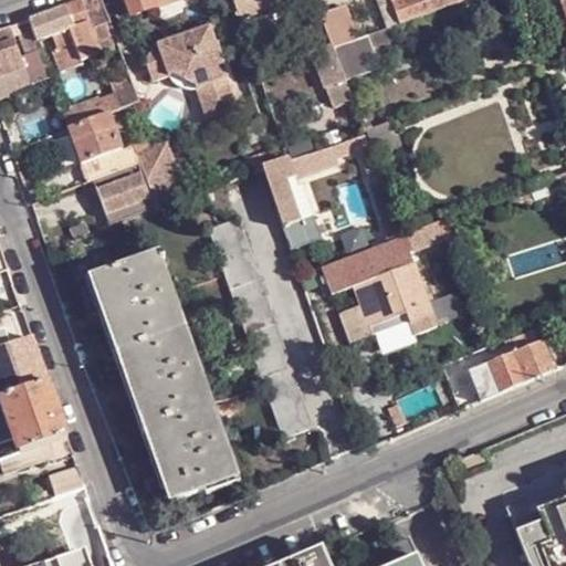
[(104,0),(83,0),(82,1),(95,39),(102,54),(122,48),(104,0)]
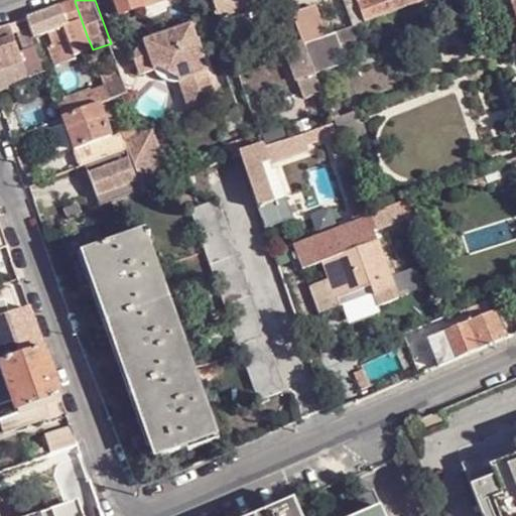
[(114,0),(121,16),(141,8),(138,0),(114,0)]
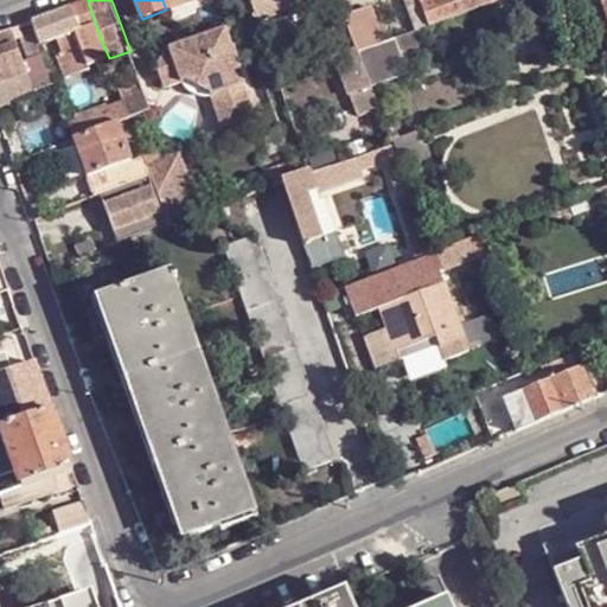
[(251,0),(253,1),(259,17),(304,2),(302,0),(251,0)]
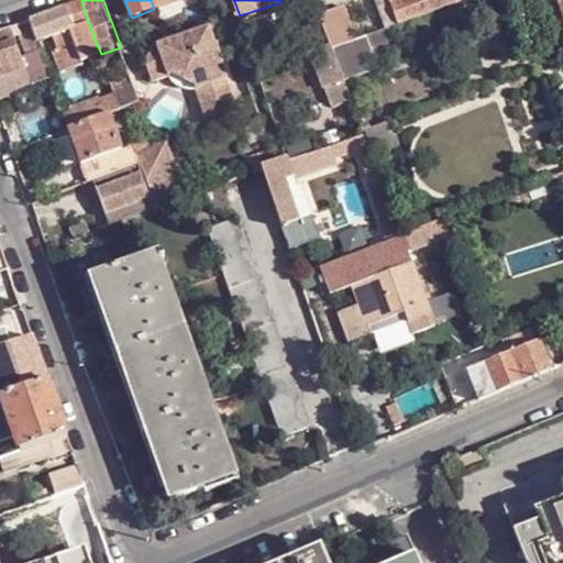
[(376,0),(386,26),(390,25),(398,22),(389,0),(376,0)]
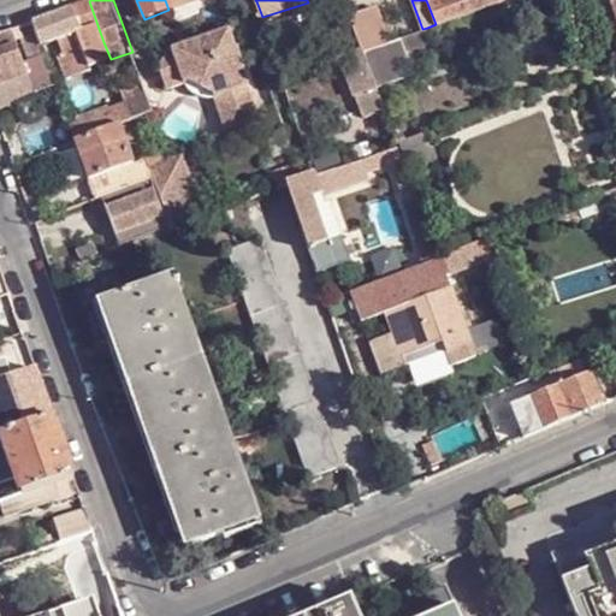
[(426,0),(436,24),(496,0),(426,0)]
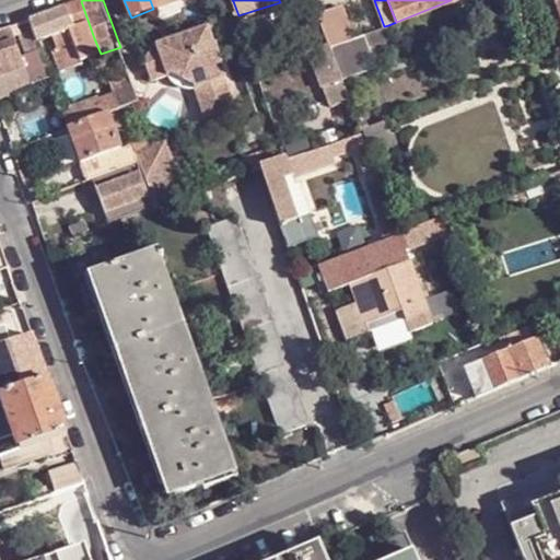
[(77,27),(81,43),(94,38),(81,1),(31,20),(38,41),(77,27)]
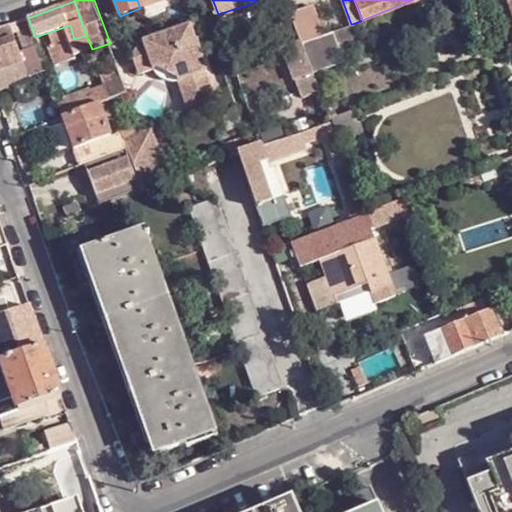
[(299,40),(301,44),(324,35),(312,4),(289,13),(299,40)]
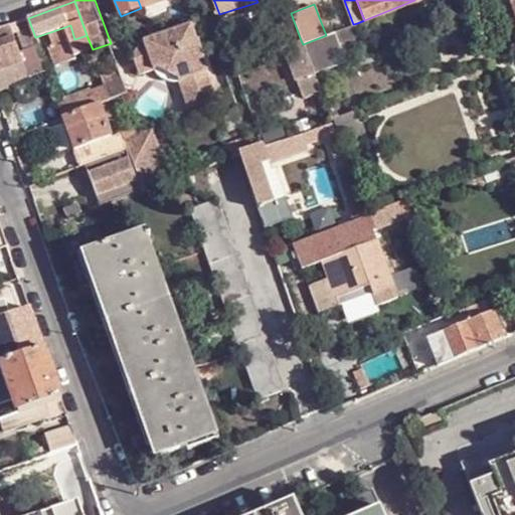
[(303,44),(301,40),(291,13),(273,20),(283,47),(284,47),(296,77),(297,77),(304,96),(319,90),(314,73),(312,69),(307,53),(303,44)]
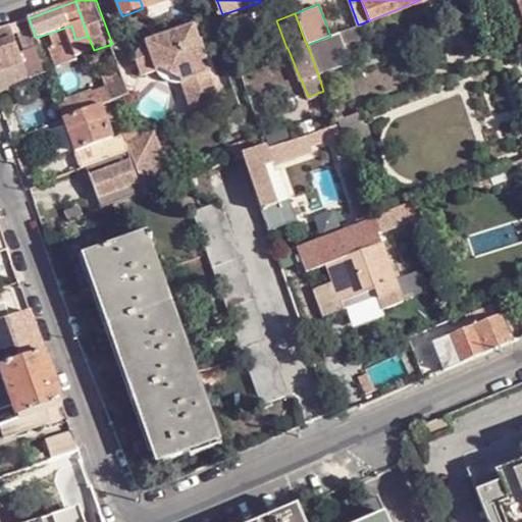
[(39,45),(36,38),(29,18),(15,23),(24,51),(39,45)]
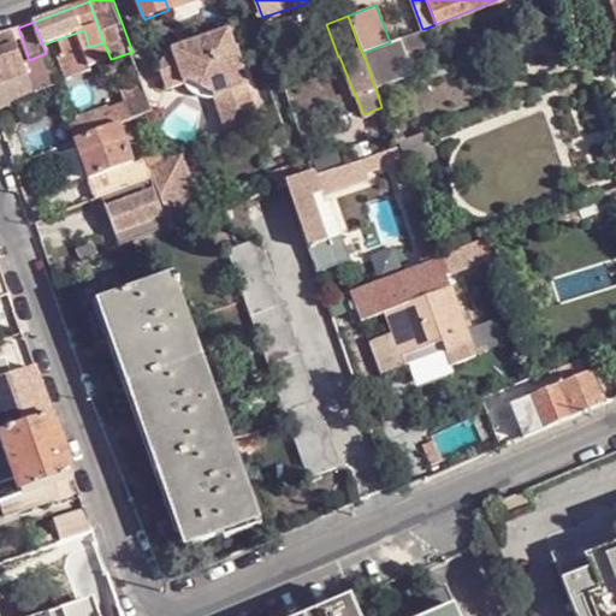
[(12,29),(0,34),(0,106),(57,84),(57,83),(48,61),(46,53),(29,60),(18,28),(12,29)]
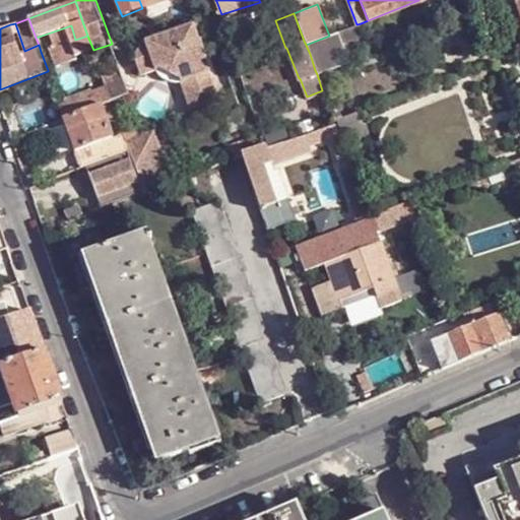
[(306,45),(310,54),(315,70),(325,66),(321,53),(346,44),(344,42),(366,35),(361,23),(356,24),(329,36),(306,45)]
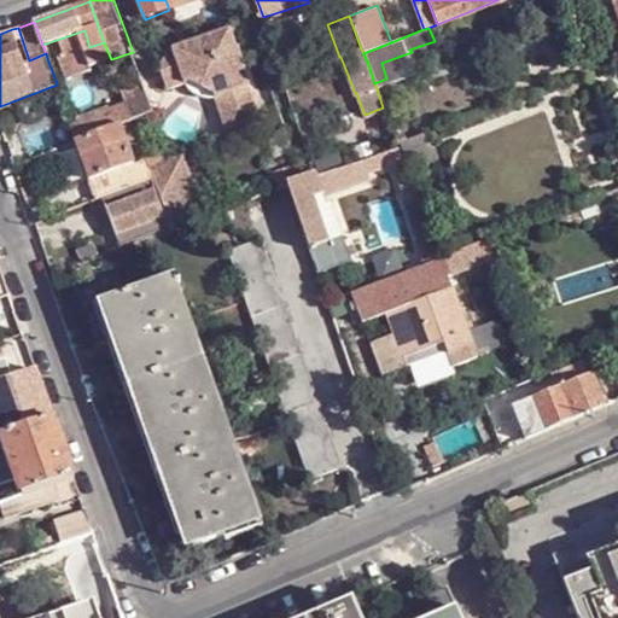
[(229,29),(169,50),(159,69),(165,89),(188,81),(214,94),(227,132),(261,121),(229,29)]
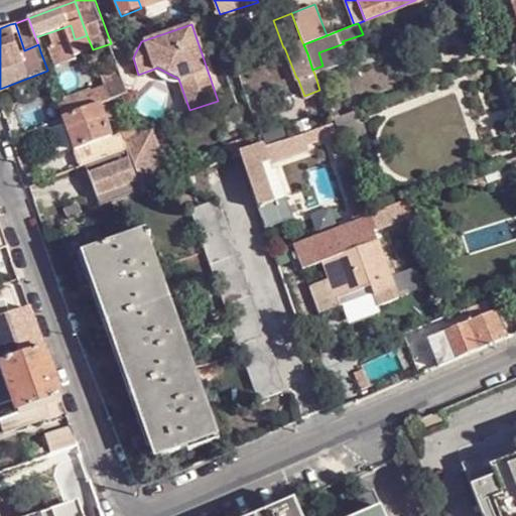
[(81,53),(93,49),(87,35),(75,39),(81,53)]
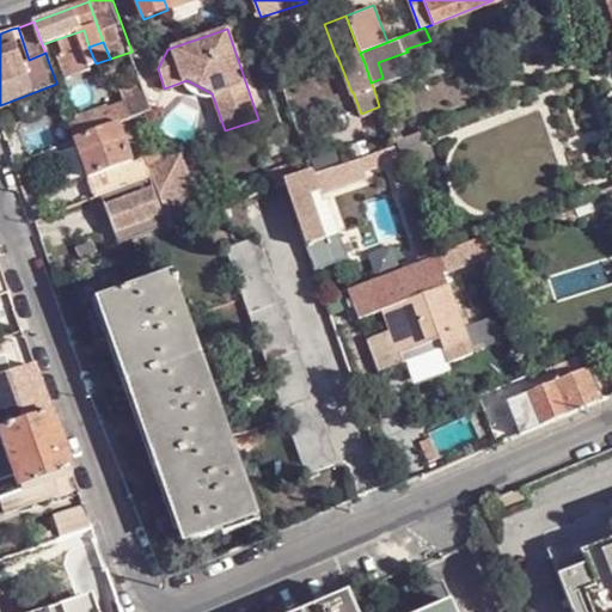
[(142,80),(120,89),(132,118),(154,110),(142,80)]
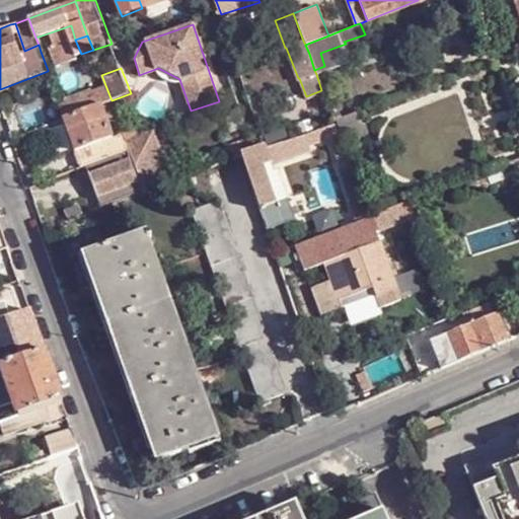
[(99,104),(112,100),(101,75),(101,72),(93,75),(95,79),(87,82),(90,91),(59,102),(65,119),(99,104)]
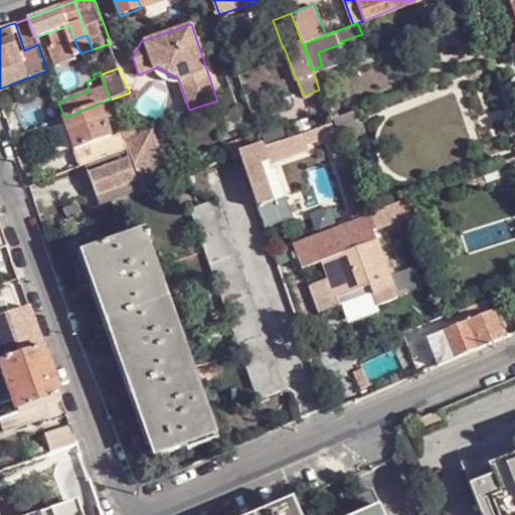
[(112,137),(99,104),(64,118),(63,118),(75,151),(112,137)]
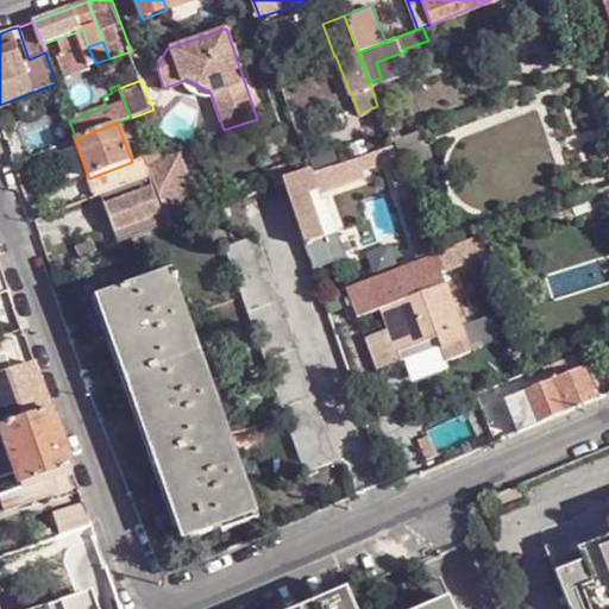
[(391,142),(391,144),(396,157),(428,145),(422,129),(391,142)]
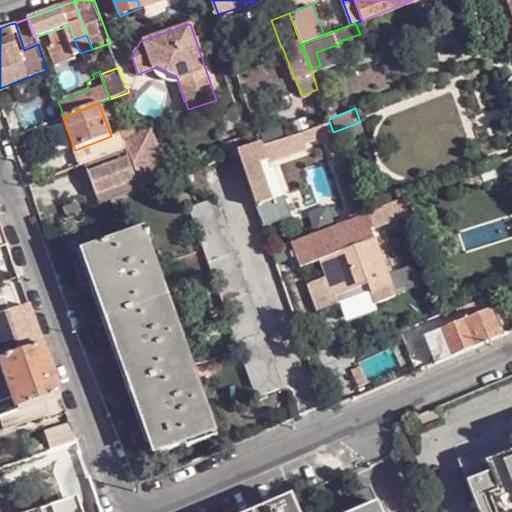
[(319,125),(324,139),(334,168),(345,164),(333,132),(329,121),(319,125)]
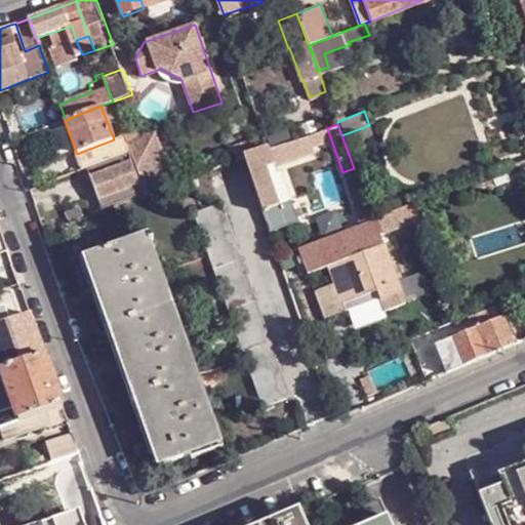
[(327,128),(290,143),(295,157),(332,143),(327,128)]
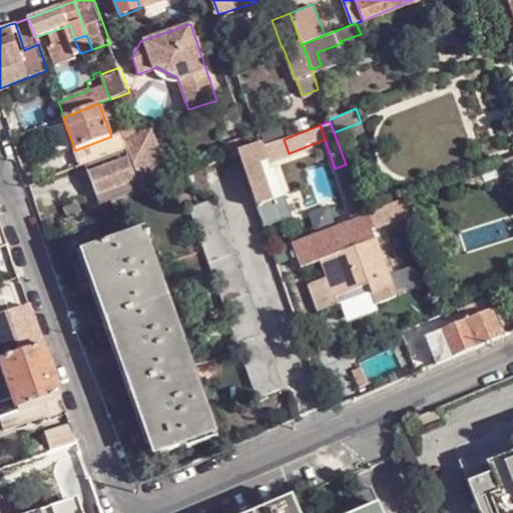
[(127,146),(142,188),(170,177),(152,129),(124,139),(127,146)]
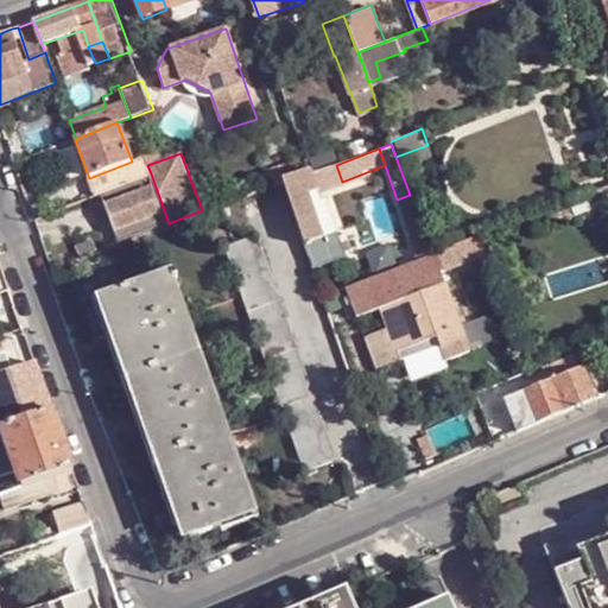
[(135,179),(151,173),(147,165),(147,163),(131,169),(135,179)]
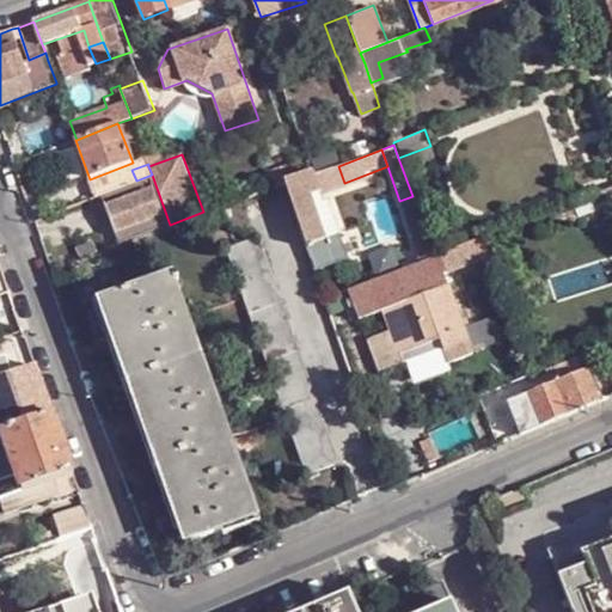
[(299,176),(286,182),(306,245),(324,238),(311,195),(304,175),(303,172),(298,175),(299,176)]
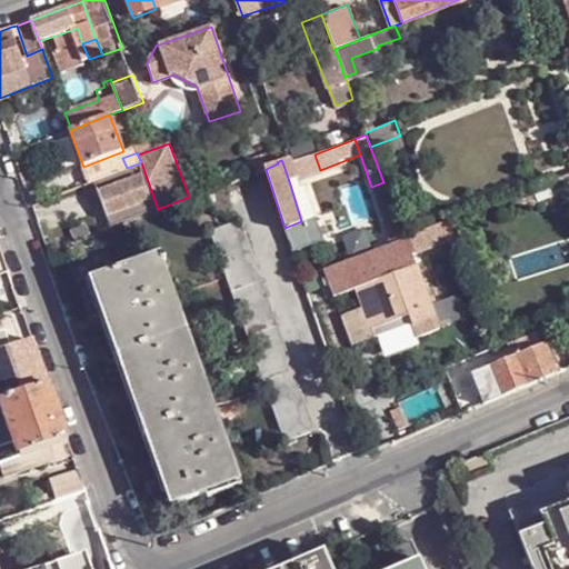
[(282,162),(289,181),(298,178),(290,160),(282,162)]
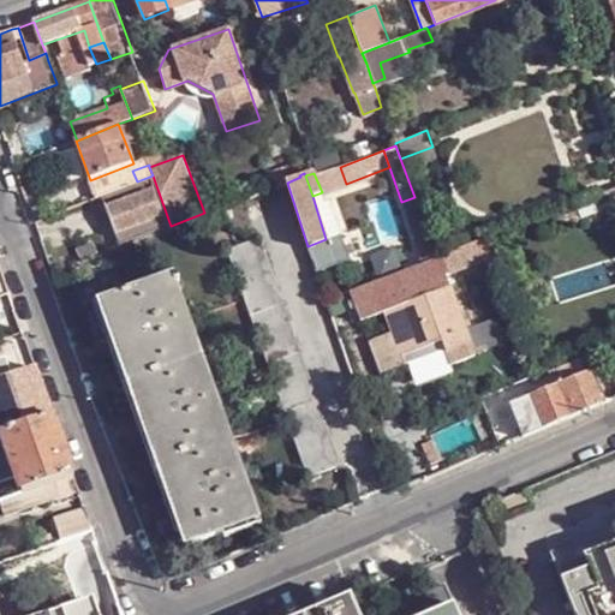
[(137,181),(101,196),(118,246),(171,226),(153,175),(137,181)]
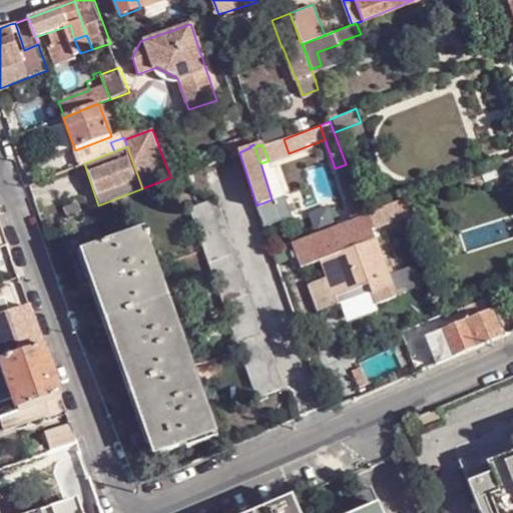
[(497,175),(492,163),(479,167),(483,181),(497,175)]
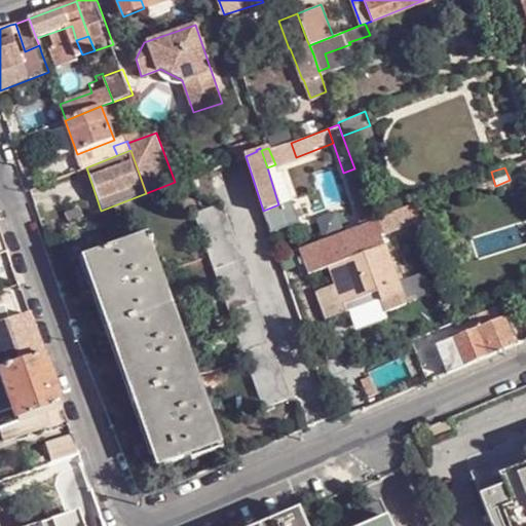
[(360,223),(368,220),(372,219),(358,179),(345,183),(360,223)]
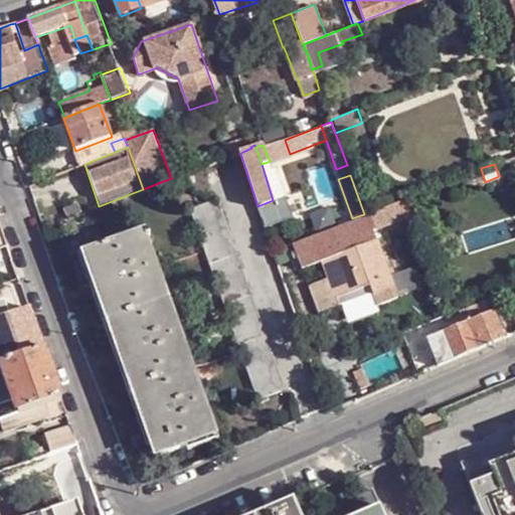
[(366,231),(411,213),(407,198),(364,214),(360,215),(366,231)]
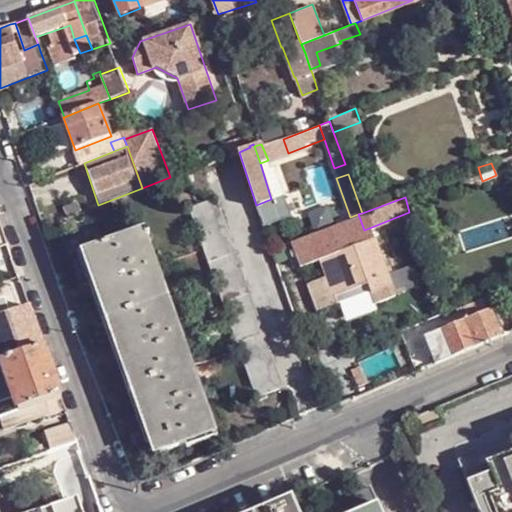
[(216,198),(188,207),(255,397),(283,386),(216,198)]
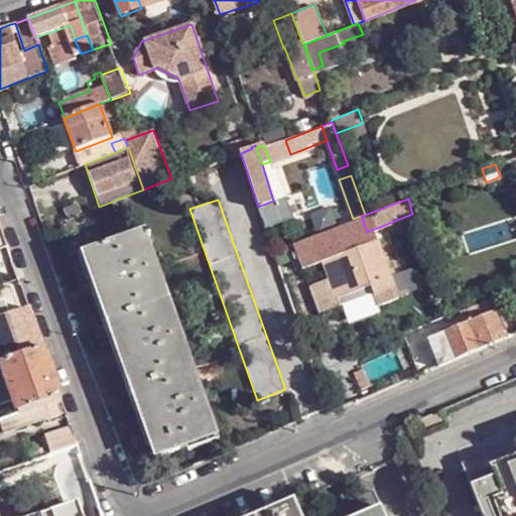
[(285,201),(260,210),(266,229),(292,220),(285,201)]
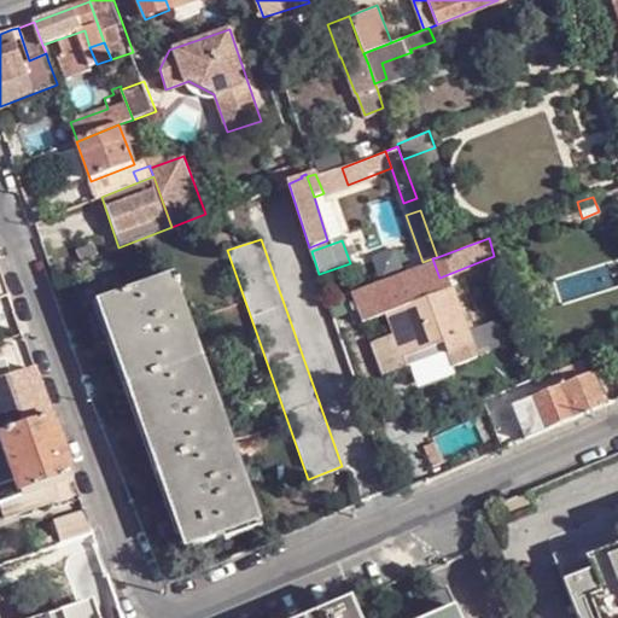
[(174,278),(101,303),(114,338),(118,351),(143,417),(147,431),(188,547),(226,532),(225,531),(258,520),(174,278)]
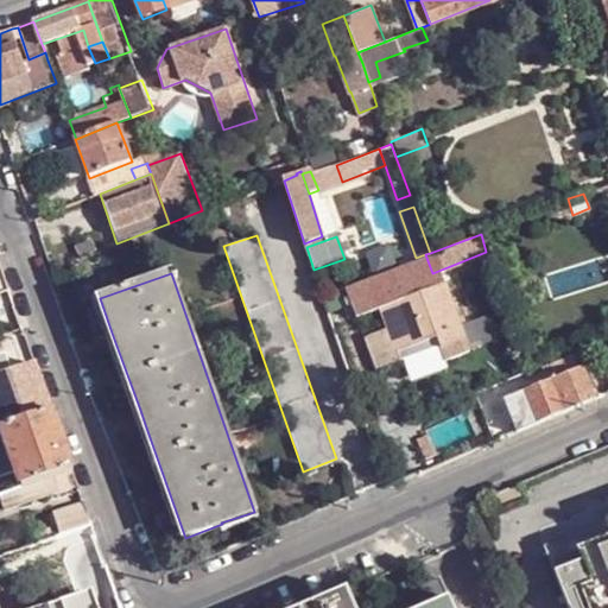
[(379,306),(387,328),(396,349),(436,334),(441,346),(464,336),(442,280),(379,306)]
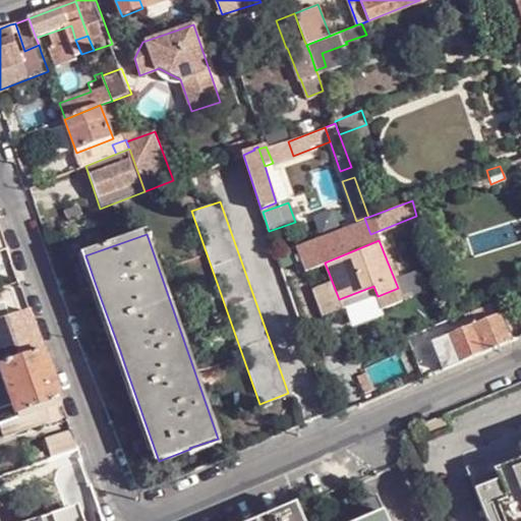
[(324,315),(343,308),(339,299),(332,281),(312,288),(324,315)]
